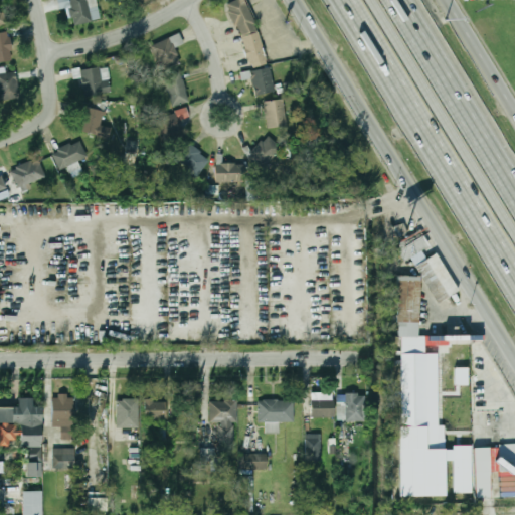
[(56,0),(58,10),(69,8),(72,25),(100,20),(96,0),(56,0)]
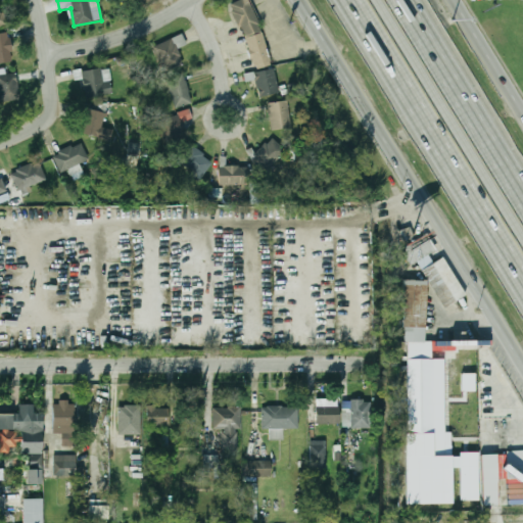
[(274,62),(247,0),(239,0),(229,4),(257,69),(274,62)]
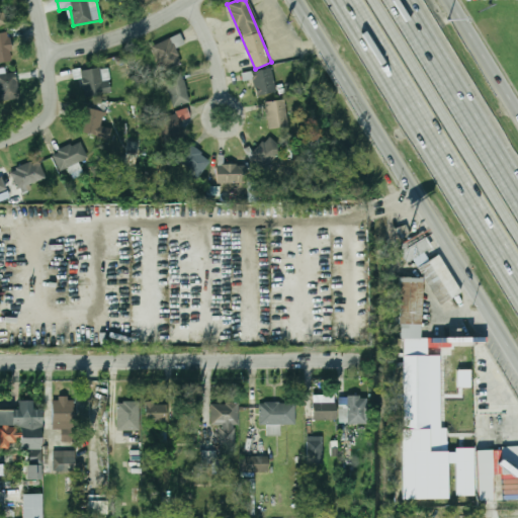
[(0,63),(13,61),(8,31),(0,32),(0,63)]
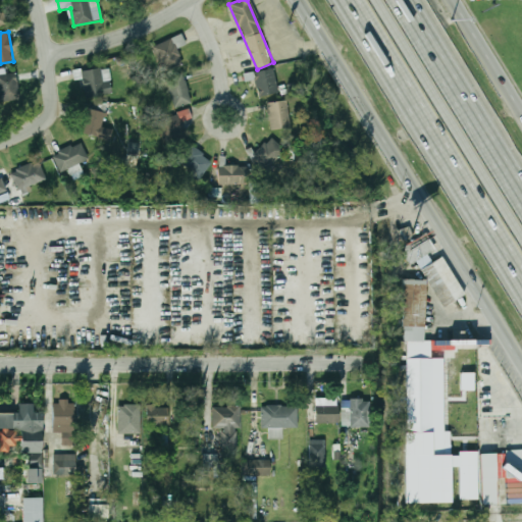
[(181,66),(174,40),(155,45),(162,71),(181,66)]
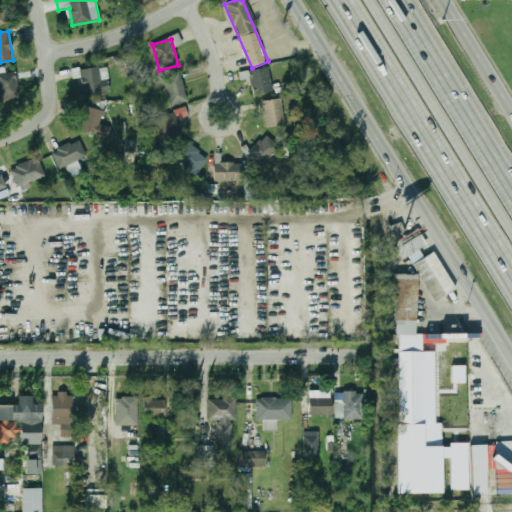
[(110,92),(107,66),(80,69),(83,95),(110,92)]
